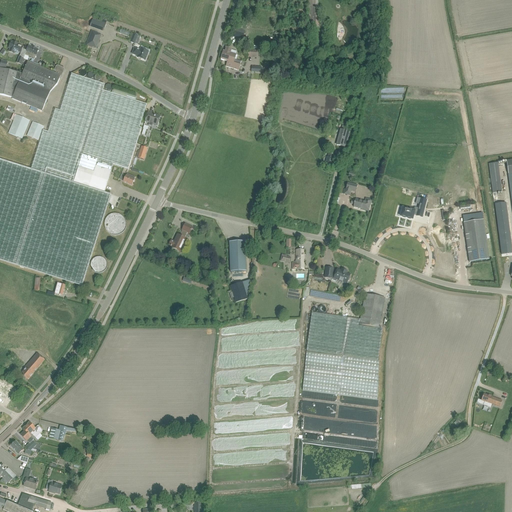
[(93,19),(90,26),(103,31),(105,28),(106,24),(101,22),(93,19)]
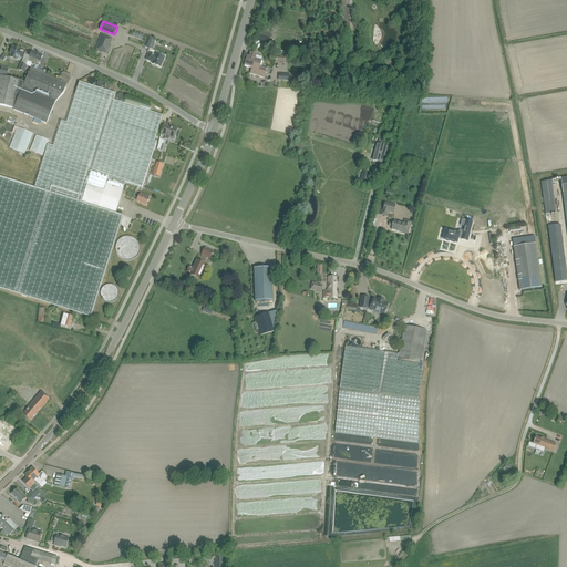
[(261,31),(260,34),(258,41),(268,44),(270,38),(271,34),(261,31)]
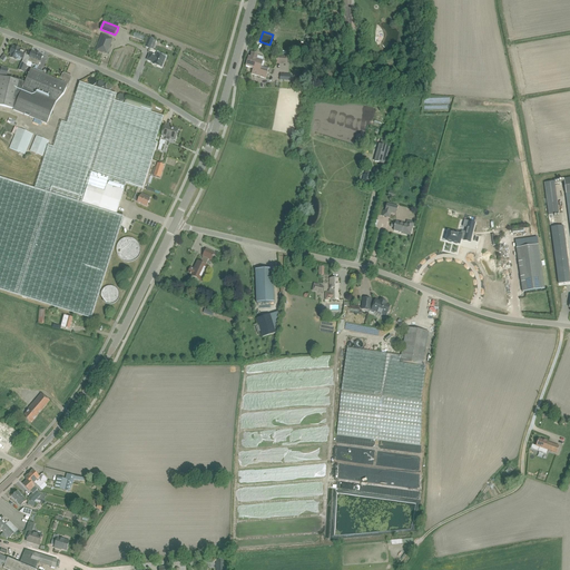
[(102,35),(96,50),(104,53),(104,52),(107,53),(111,42),(108,40),(109,37),(102,35)]
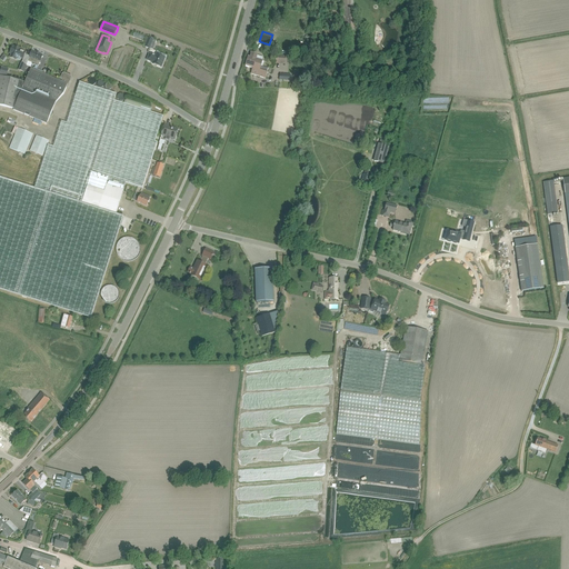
[(12,47),(10,53),(11,55),(10,58),(13,59),(16,60),(17,60),(18,60),(19,60),(20,60),(21,59),(22,58),(23,59),(21,63),(19,70),(23,72),(28,61),(30,56),(26,55),(26,52),(20,50),(18,49),(18,48),(15,47),(12,47)]
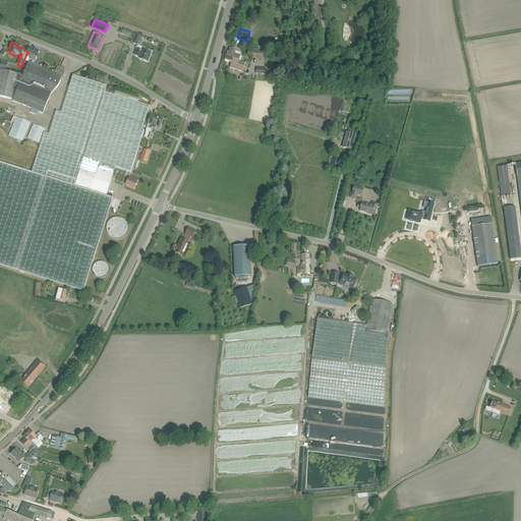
[(27,51),(25,56),(36,60),(40,51),(30,47),(27,51)]
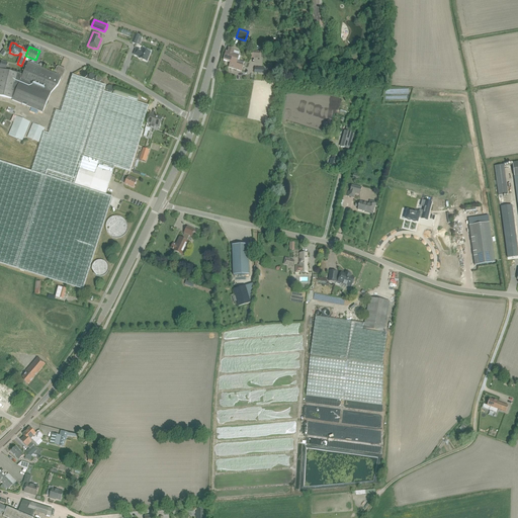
[(147,61),(149,57),(151,53),(143,50),(142,51),(137,49),(134,55),(140,57),(139,58),(147,61)]
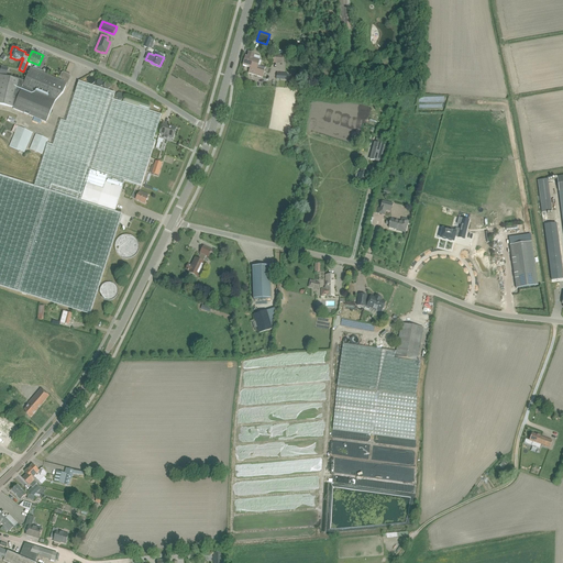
[(244,61),(258,65),(260,61),(254,58),(255,54),(249,53),(249,54),(247,54),(246,56),(245,56),(244,61)]
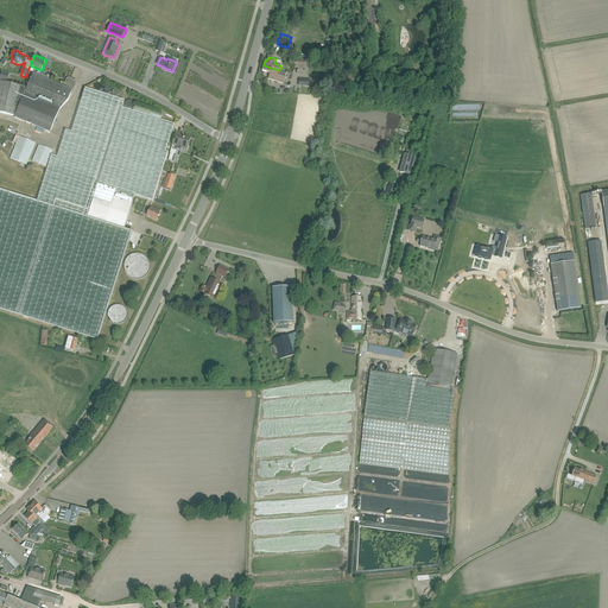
[(295,59),(295,68),(305,69),(306,59),(295,59)]
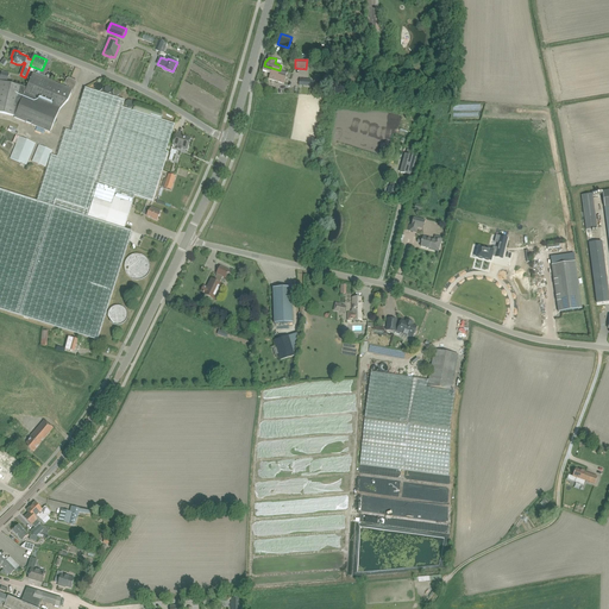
[(269,80),(284,85),(287,79),(286,77),(287,73),(280,70),(264,66),(263,71),(271,74),(269,80)]
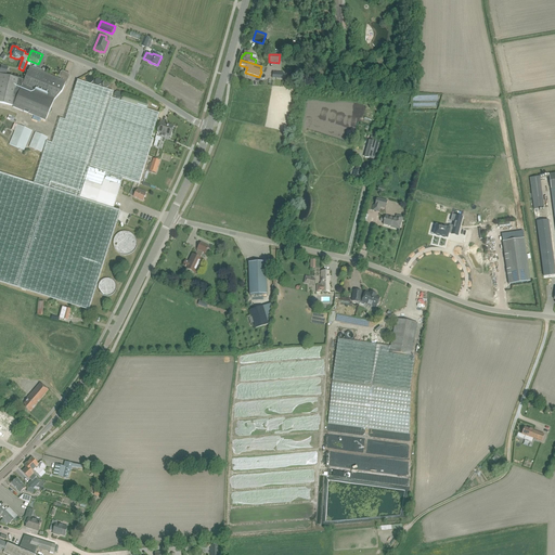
[(46,120),(54,100),(62,92),(65,85),(67,80),(69,76),(69,74),(63,72),(62,72),(60,77),(61,78),(61,79),(41,72),(41,71),(30,66),(28,71),(25,80),(21,79),(0,74),(0,102),(14,106),(13,107),(46,120)]
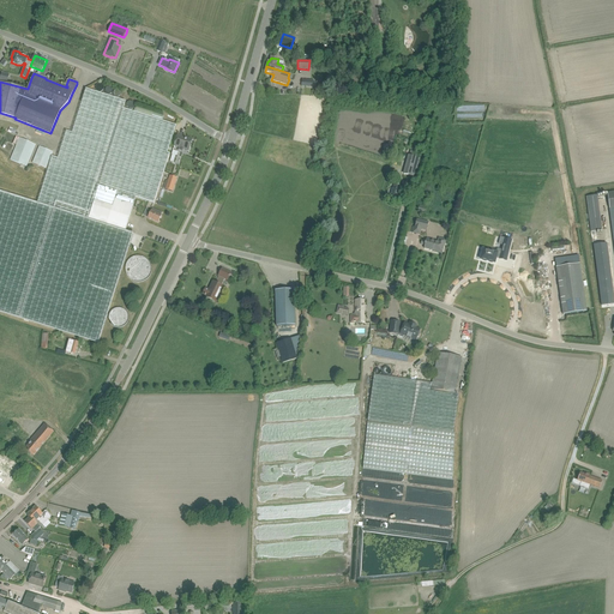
[(0,191),(0,312),(92,341),(98,343),(131,239),(133,233),(127,232),(125,230),(136,198),(148,202),(154,204),(169,156),(169,154),(168,154),(176,125),(154,118),(136,113),(124,109),(126,101),(86,89),(84,95),(74,126),(72,133),(66,131),(58,158),(53,157),(49,170),(48,174),(38,204),(0,191)]
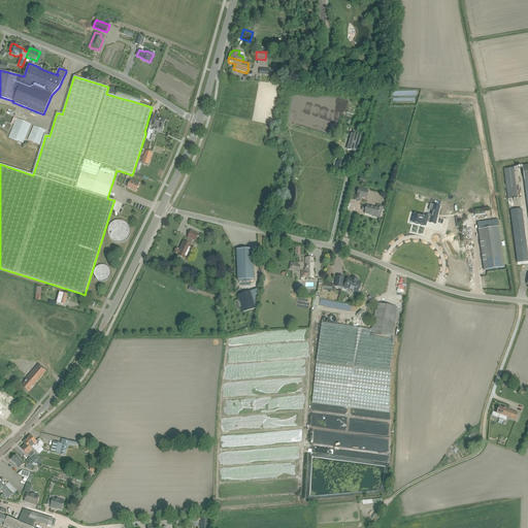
[(153,116),(150,125),(155,127),(154,128),(158,129),(159,127),(163,128),(165,120),(160,118),(160,119),(158,118),(158,117),(153,116)]
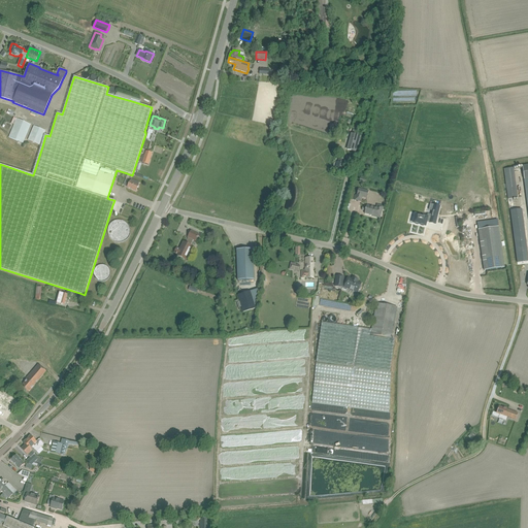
[(31,125),(17,119),(14,118),(11,124),(14,125),(8,137),(23,143),(31,125)]
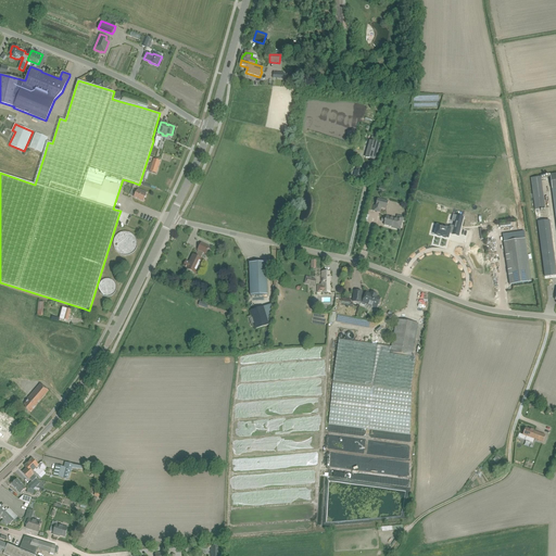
[(49,138),(36,133),(29,148),(42,153),(49,138)]
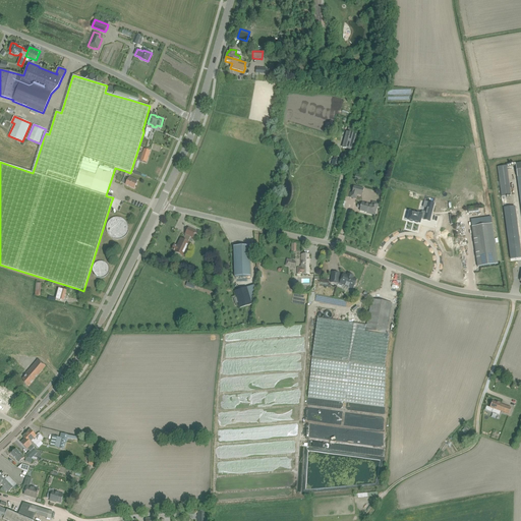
[(352,151),(353,146),(354,141),(352,141),(354,133),(347,131),(343,148),(352,151)]
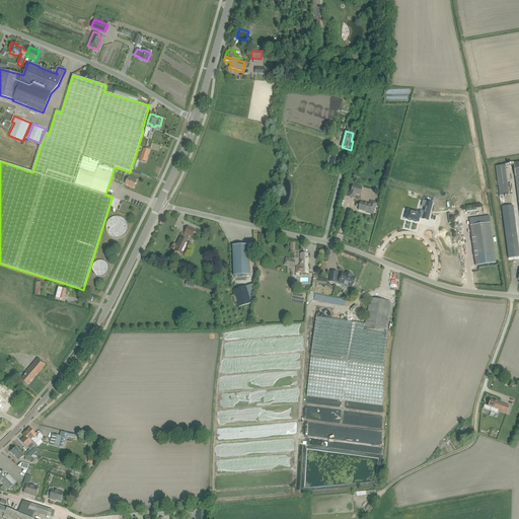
[(144,148),(140,160),(146,162),(150,150),(144,148)]
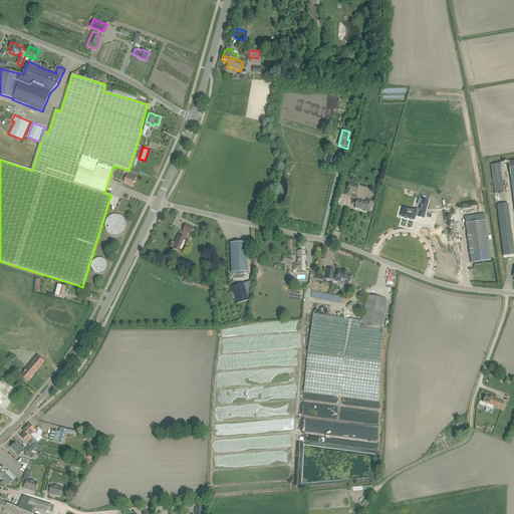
[(327,166),(333,168),(336,155),(330,154),(327,166)]
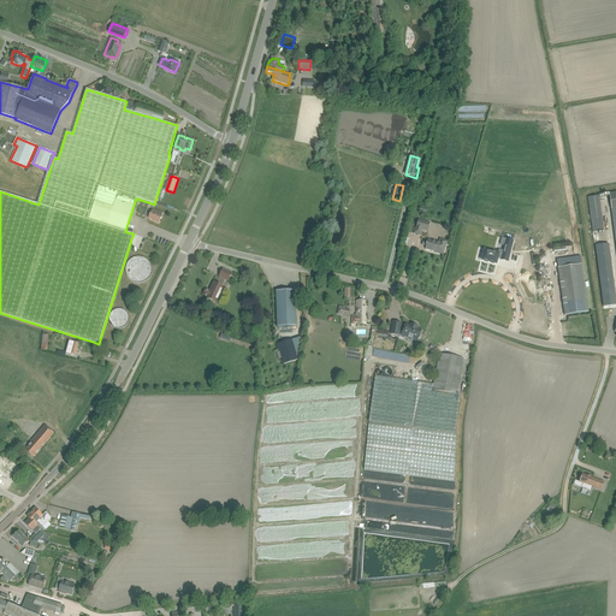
[(593,232),(604,231),(599,196),(588,197),(593,232)]
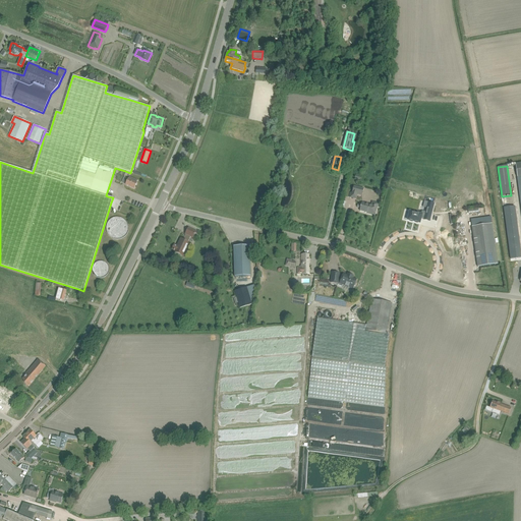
[(129,176),(128,179),(124,178),(122,182),(126,184),(125,185),(134,189),(137,183),(136,182),(137,180),(129,176)]
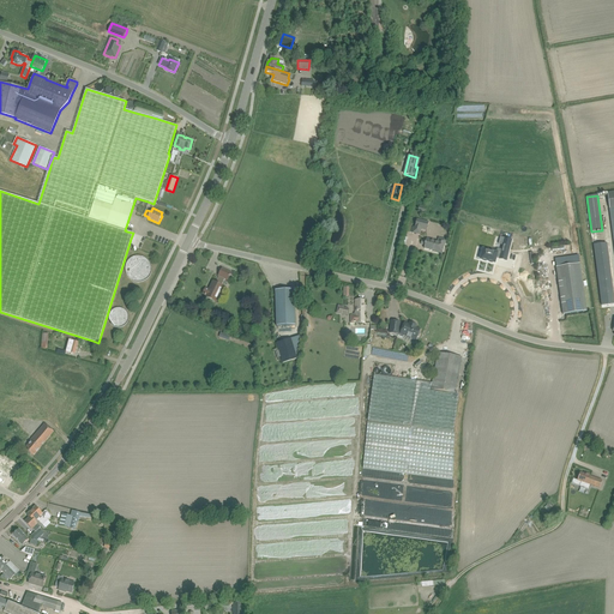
[(428,222),(417,220),(415,227),(426,230),(428,222)]
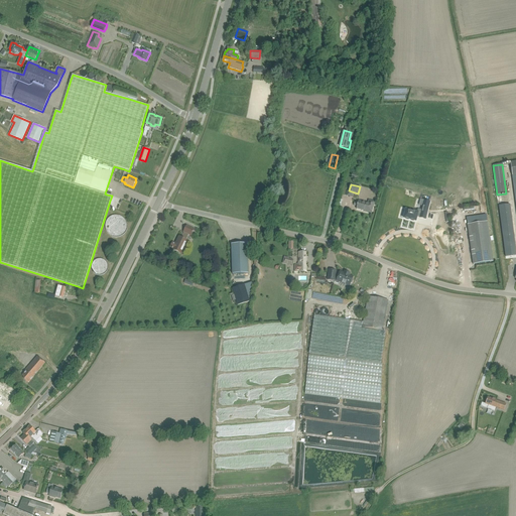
[(374,205),(359,201),(358,204),(356,204),(356,203),(354,203),(354,206),(357,207),(357,209),(364,211),(364,212),(371,213),(371,214),(372,214),(374,206),(374,205)]
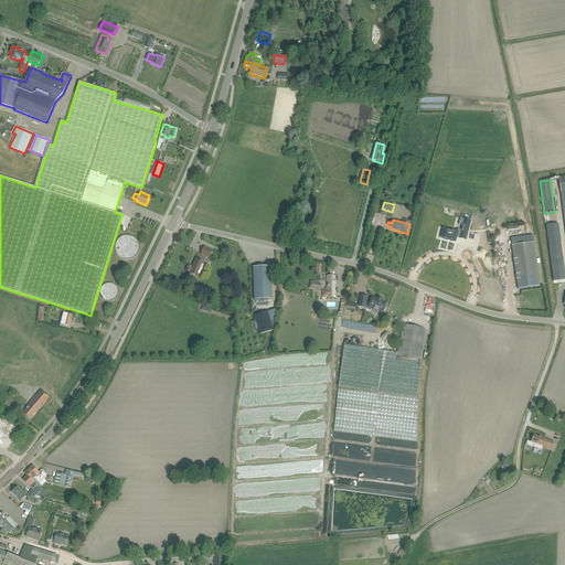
[(445,230),(443,238),(455,242),(457,237),(459,237),(459,238),(466,240),(470,221),(464,220),(462,226),(461,230),(458,228),(457,233),(445,230)]
